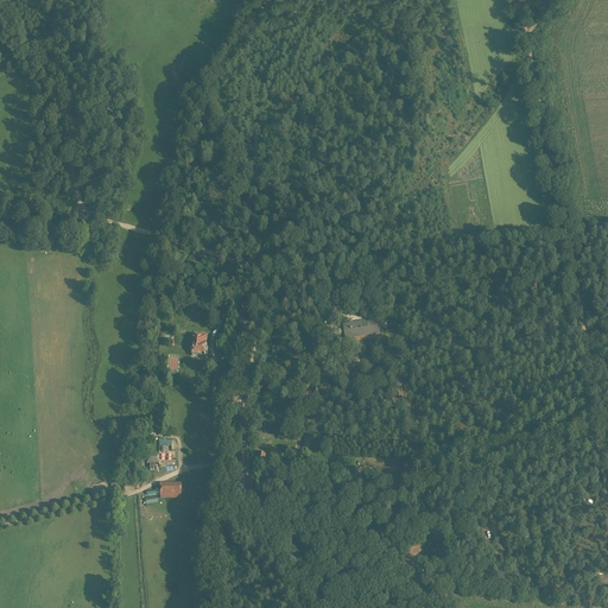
[(191,356),(204,356),(206,342),(207,342),(207,336),(194,335),(194,337),(192,337),(192,346),(191,346),(191,350),(191,356)]
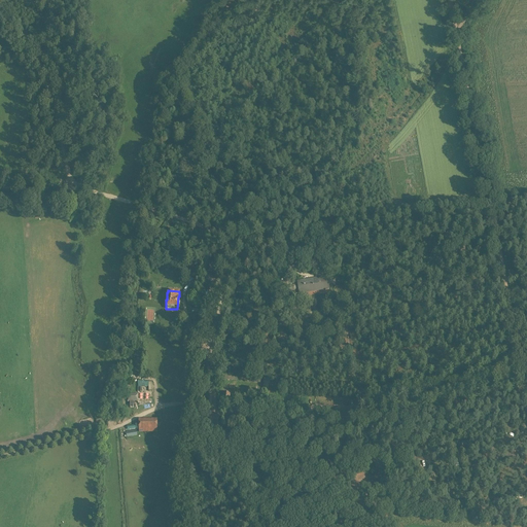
[(238,386),(239,377),(224,375),(223,384),(238,386)]
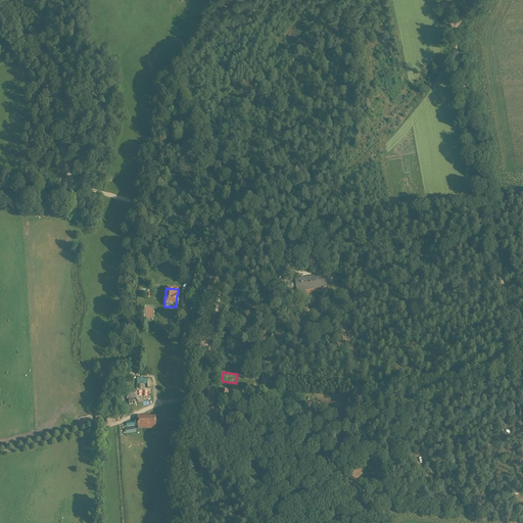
[(134,378),(134,384),(135,384),(136,390),(125,390),(126,398),(128,398),(129,403),(132,405),(132,398),(136,398),(136,399),(150,399),(150,377),(134,378)]
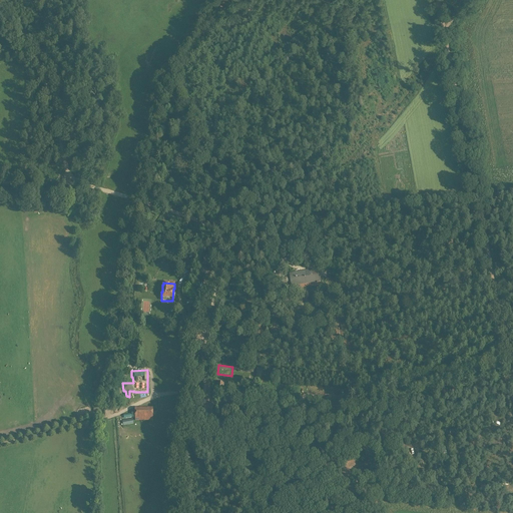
[(135,408),(135,421),(153,420),(153,407),(135,408)]
